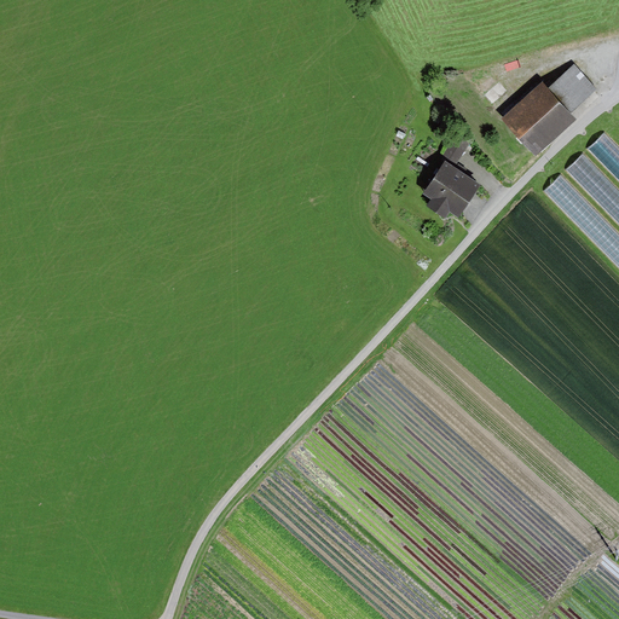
[(502,120),(537,157),(576,121),(571,115),(597,90),(574,64),(549,88),(543,82),(502,120)]
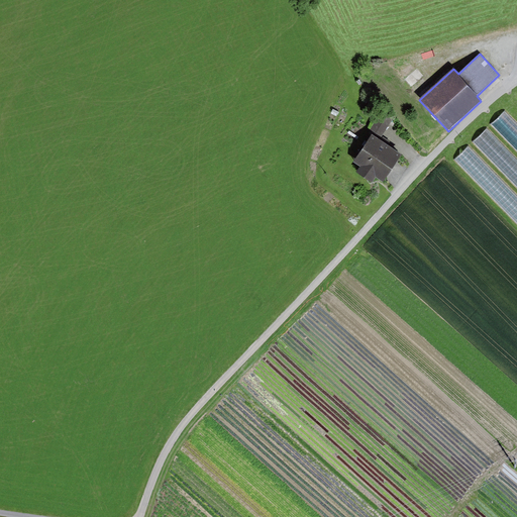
[(368,104),(363,113),(372,118),(377,110),(368,104)]
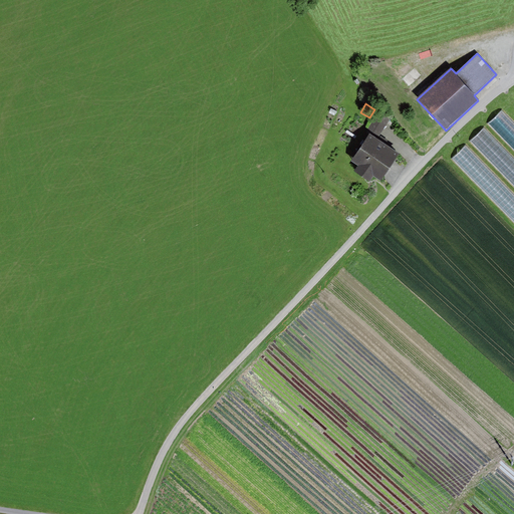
[(513,120),(498,104),(482,119),(466,136),(513,185),(513,120)]
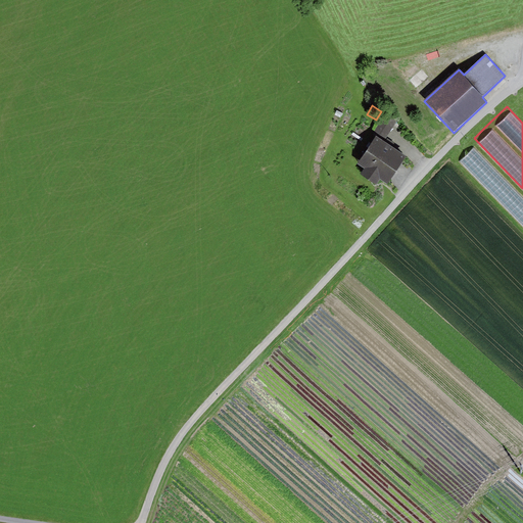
[(386,113),(376,133),(387,139),(398,121),(386,113)]
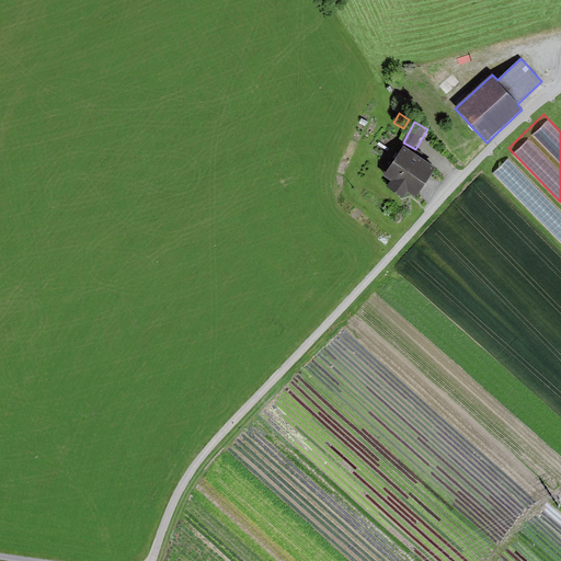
[(436,169),(404,147),(385,176),(391,182),(387,189),(404,199),(409,193),(416,198),(436,169)]
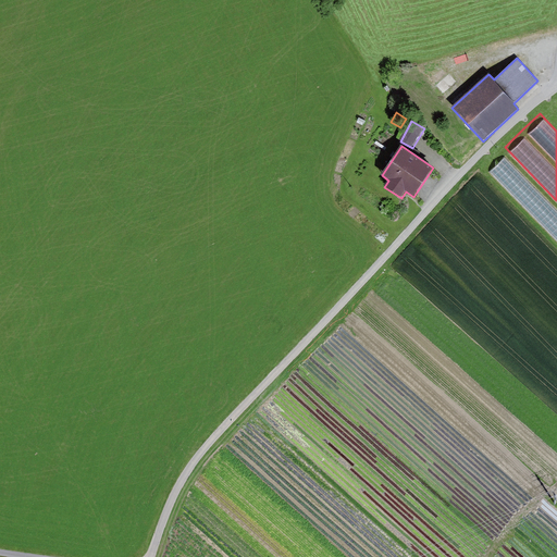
[(556,237),(556,209),(500,151),(486,164),(556,237)]
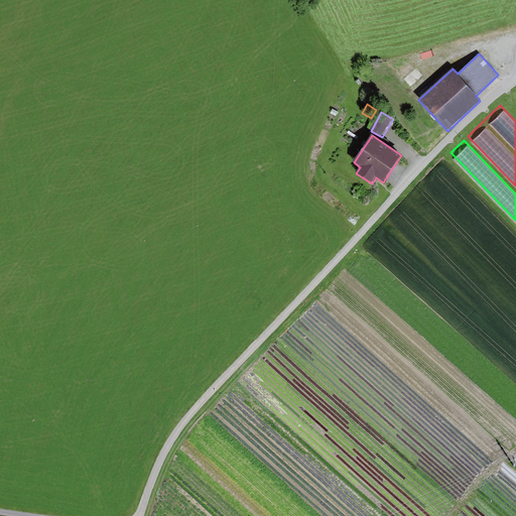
All buildings are outlined.
